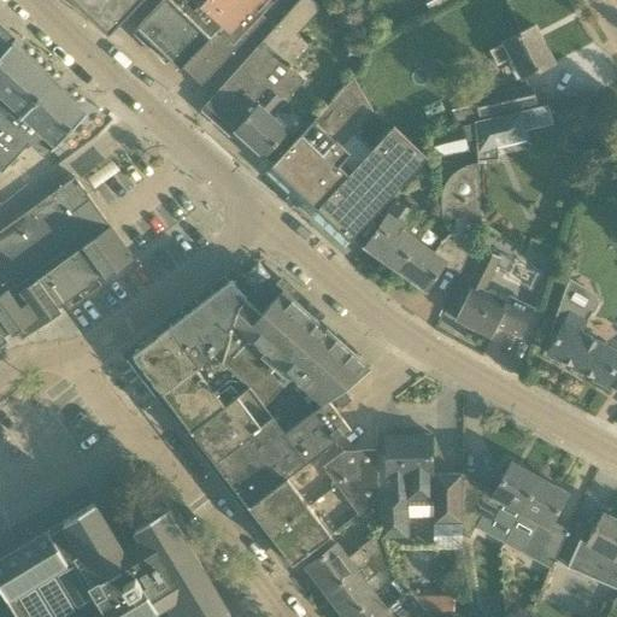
[(74,0),(98,23),(99,23),(109,31),(118,22),(118,23),(140,0),(74,0)]
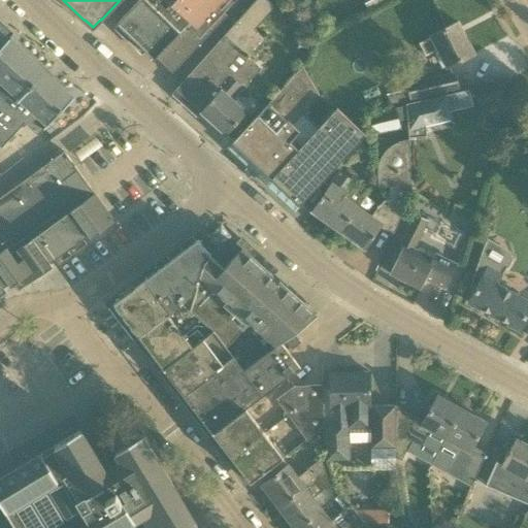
[(138,0),(131,8),(117,24),(154,59),(156,57),(172,72),(224,19),(227,15),(220,9),(228,0),(138,0)]
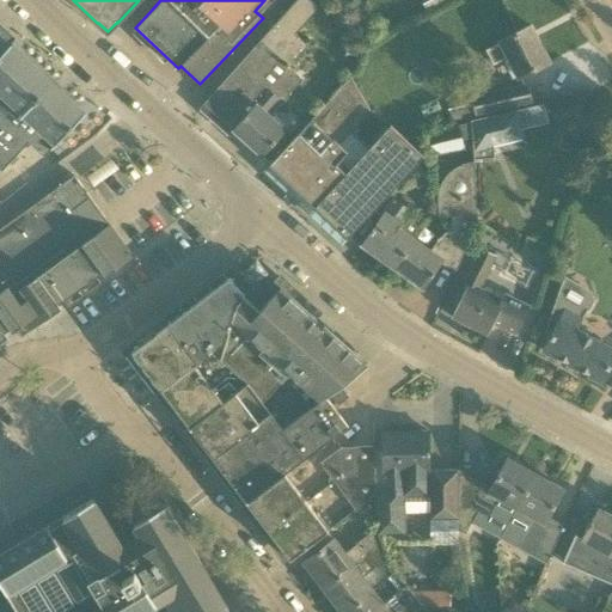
[(281,104),(303,79),(288,67),(307,46),(295,35),(318,8),(308,0),(297,0),(203,104),(232,129),(267,91),(281,104)]
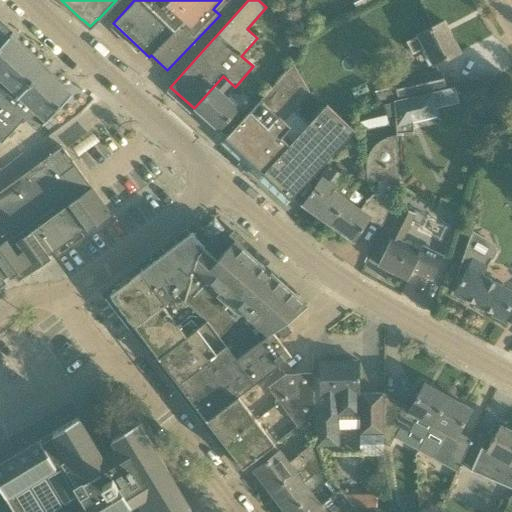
[(351,0),(357,10),(378,0),(351,0)]
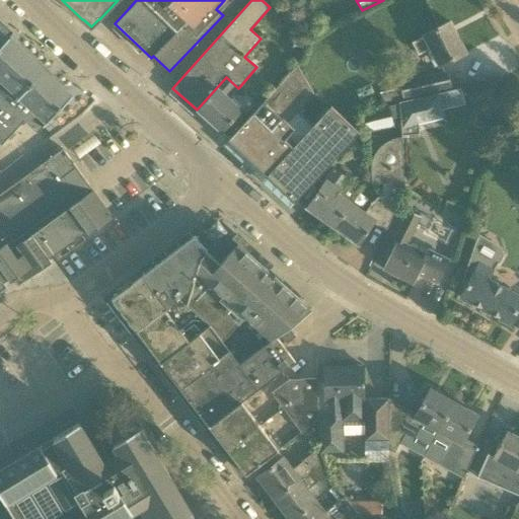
[(440,66),(447,62),(465,53),(449,22),(424,35),(425,36),(412,44),(418,55),(431,49),(440,66)]
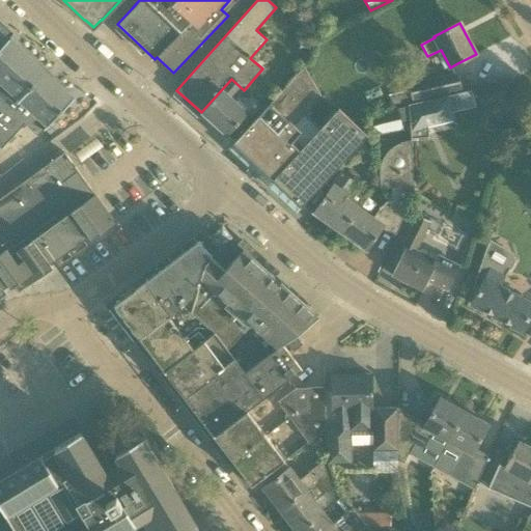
[(0,48),(9,38),(0,29),(0,48)]
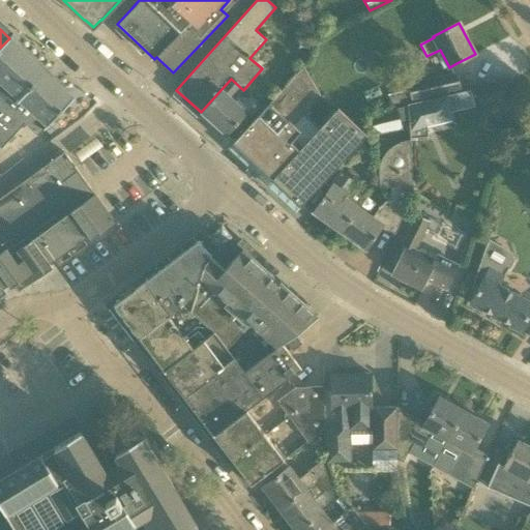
[(0,86),(9,95),(0,105),(0,148),(24,123),(28,126),(34,120),(45,129),(74,98),(37,65),(9,38),(0,48),(0,86)]
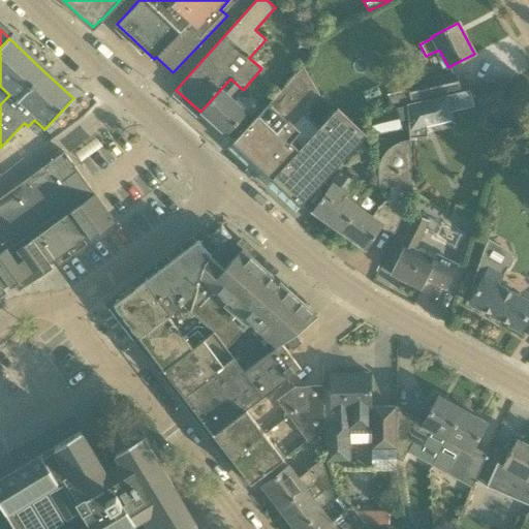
[(231,143),(266,175),(300,206),(314,191),(366,135),(337,109),(300,150),(291,142),(301,131),(293,125),(320,97),(303,67),(269,104),(268,104),(231,143)]
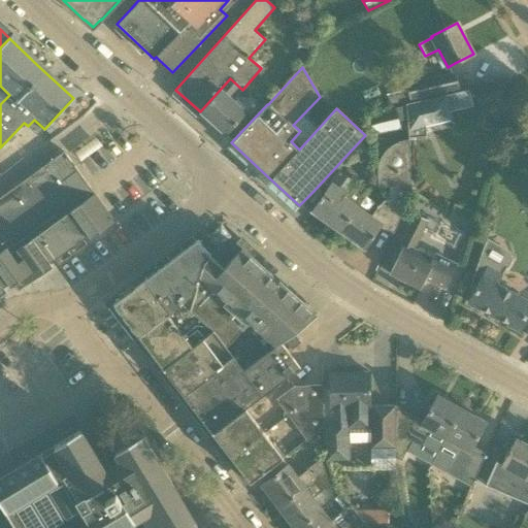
[(409,101),(409,99),(456,89),(453,74),(405,84),(406,87),(396,89),(397,92),(386,94),(389,105),(409,101)]
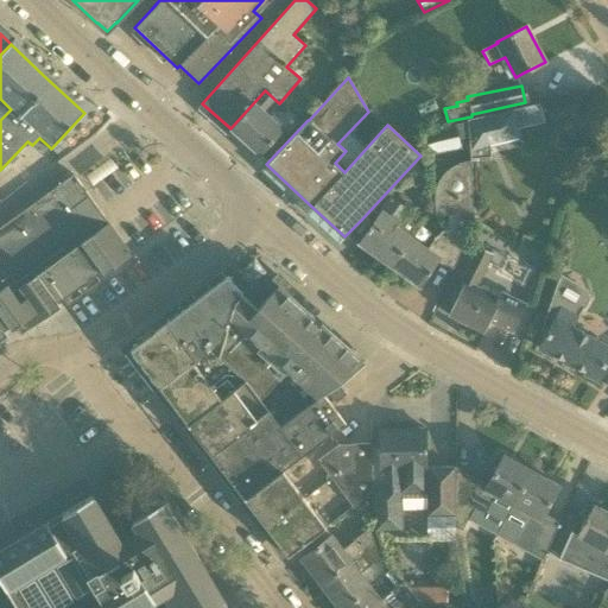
[(265,90),(230,128),(245,141),(242,144),(253,153),(255,152),(260,156),(283,130),(284,128),(270,115),(279,105),(279,103),(265,90)]
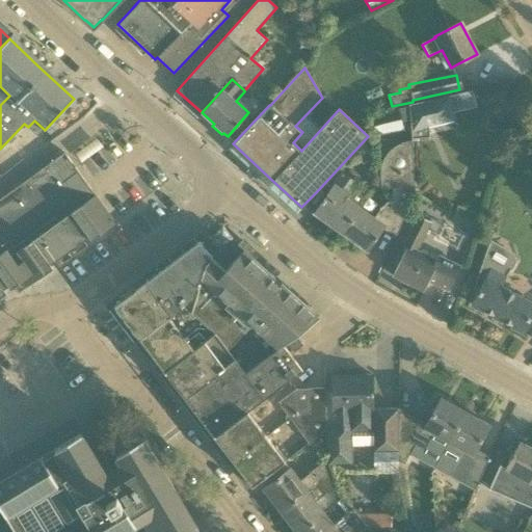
[(454,112),(450,96),(408,105),(411,139),(429,137),(428,128),(427,118),(454,112)]
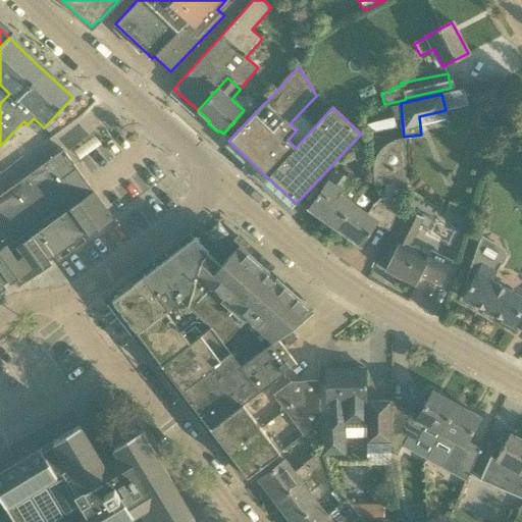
[(390,107),(362,113),(367,135),(396,127),(390,107)]
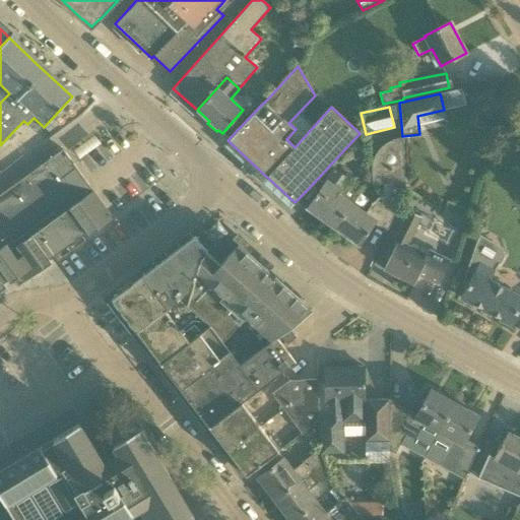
[(332,228),(359,246),(377,220),(373,218),(376,214),(383,219),(384,225),(383,226),(387,230),(405,188),(402,138),(397,138),(393,140),(388,142),(384,145),(380,148),(378,152),(375,155),(374,159),(372,166),(372,170),(373,184),(384,186),(383,189),(382,192),(380,195),(379,197),(376,200),(374,202),(366,213),(351,203),(350,202),(332,228)]
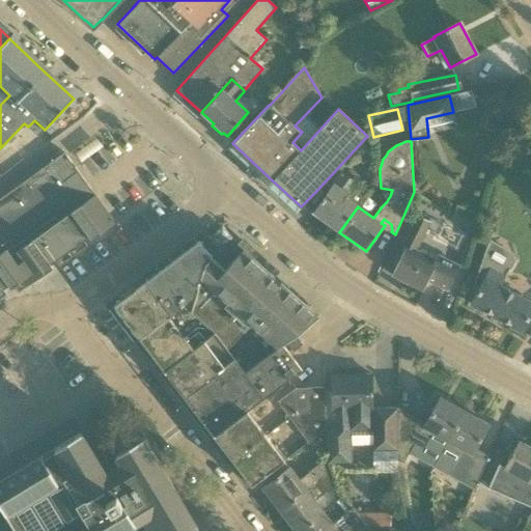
[(362,143),(354,152),(361,158),(365,158),(371,151),(362,143)]
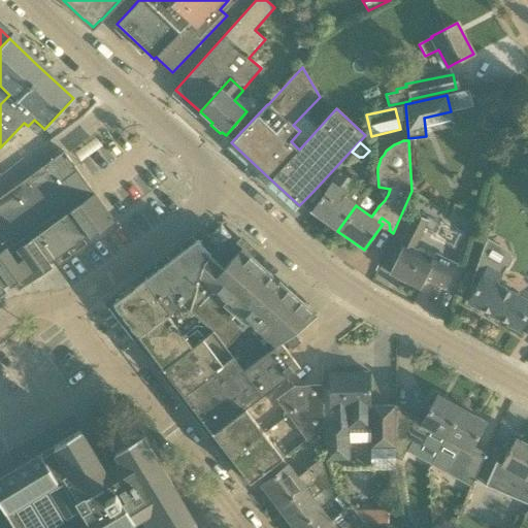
[(0,288),(8,283),(10,286),(13,284),(18,291),(53,266),(50,262),(88,235),(91,238),(114,222),(64,152),(0,197),(0,288)]
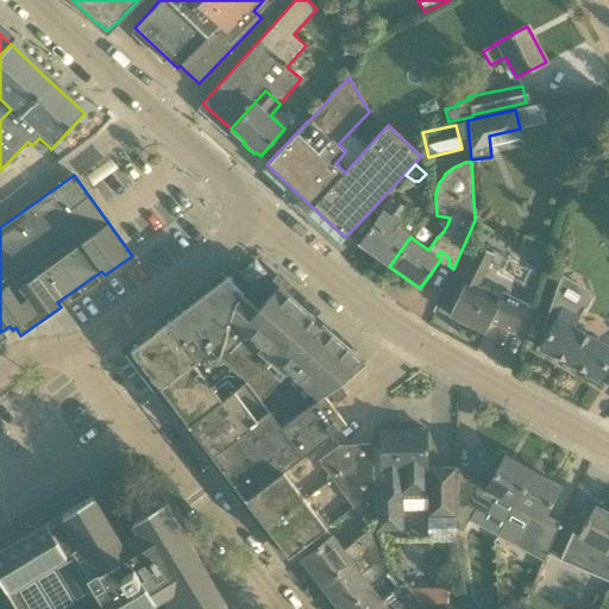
[(389,267),(410,237),(412,238),(421,227),(406,215),(409,211),(391,199),(358,244),(389,267)]
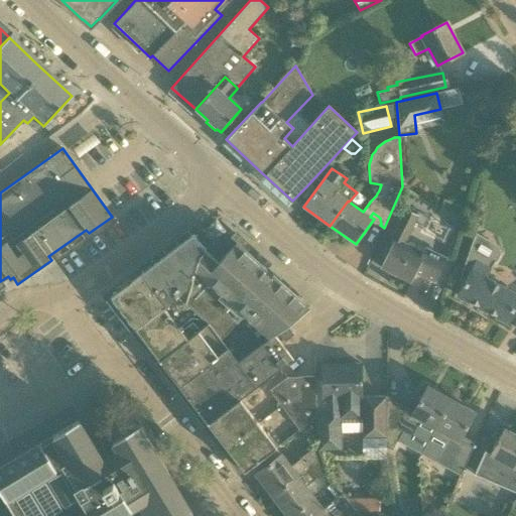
[(422,252),(404,244),(418,217),(405,210),(391,238),(395,240),(381,267),(410,282),(414,273),(434,282),(442,264),(446,258),(424,248),(422,252)]
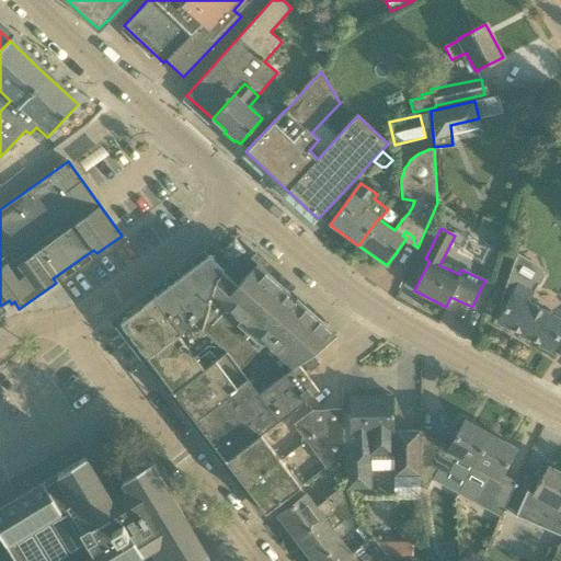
[(501,304),(506,306),(497,321),(551,351),(560,332),(560,318),(529,301),(538,285),(539,286),(544,276),(541,267),(517,254),(518,252),(516,252),(499,302),(501,304)]
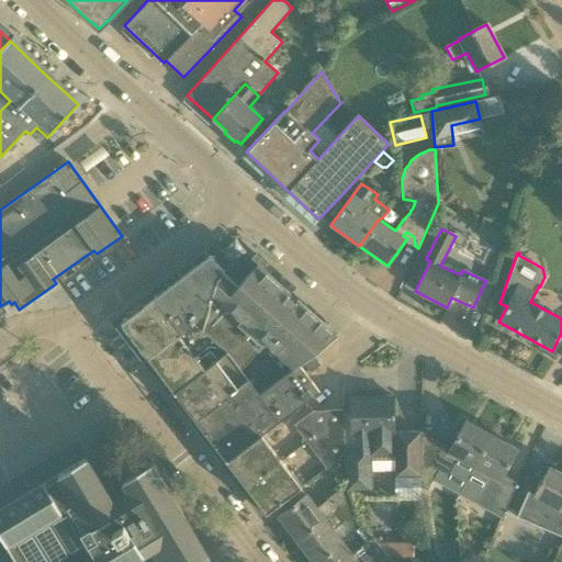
[(155,298),(181,332),(198,321),(202,330),(216,280),(224,273),(210,255),(155,298)]
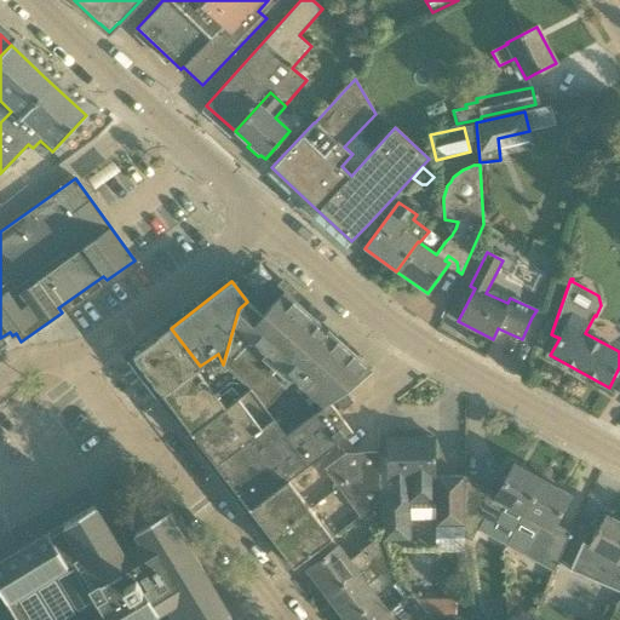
[(265,408),(285,388),(271,375),(279,367),(323,407),(329,402),(333,400),(345,391),(372,371),(328,331),(326,333),(317,325),(321,320),(313,314),(310,315),(283,291),(263,315),(247,302),(239,309),(223,365),(251,390),(265,408)]
